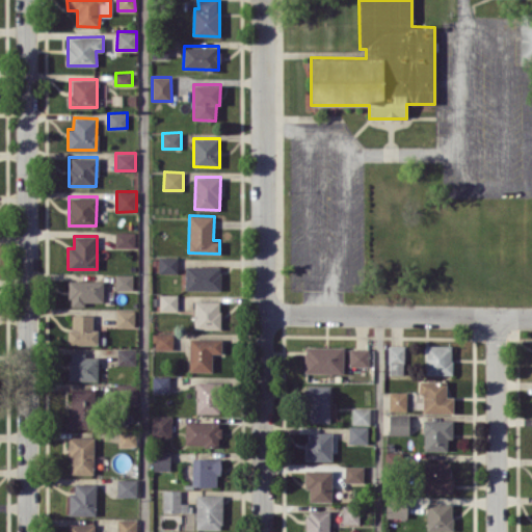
[(178,257),(159,257),(159,272),(178,273),(178,257)]
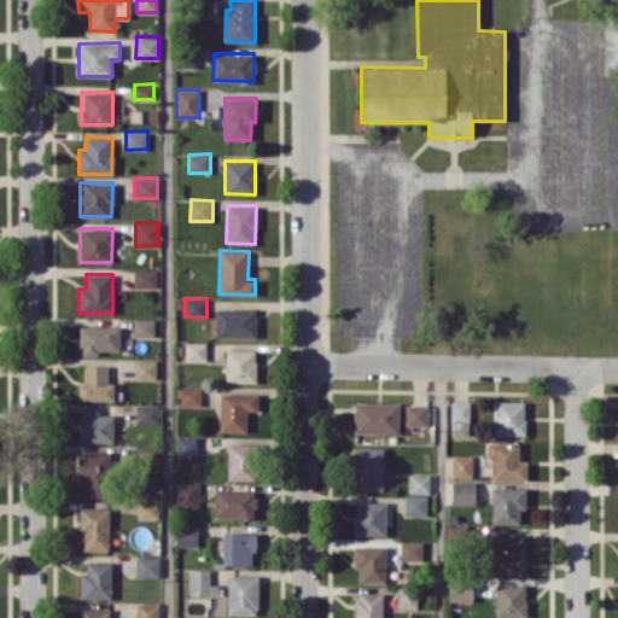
[(256,337),(256,309),(215,308),(215,336),(256,337)]
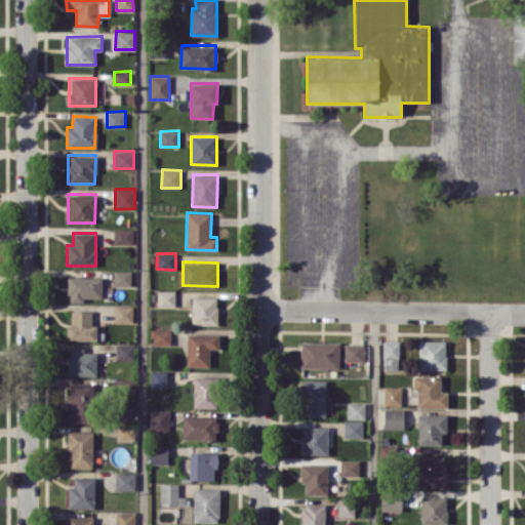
[(114,286),(131,285),(130,270),(113,271),(114,286)]
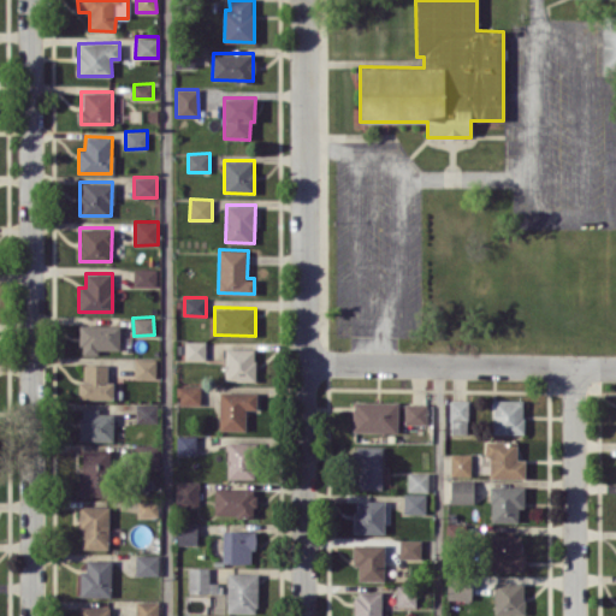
[(80,354),(98,354),(98,349),(119,349),(120,325),(81,324),(80,354)]
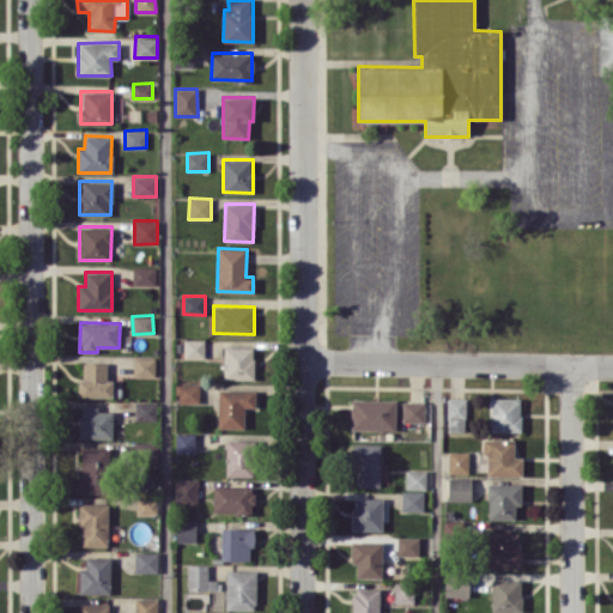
[(183,357),(205,357),(205,339),(184,339),(183,357)]
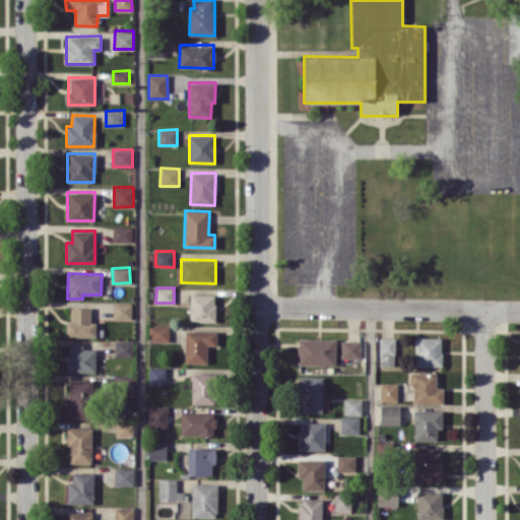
[(190,321),(215,322),(215,295),(190,294),(190,321)]
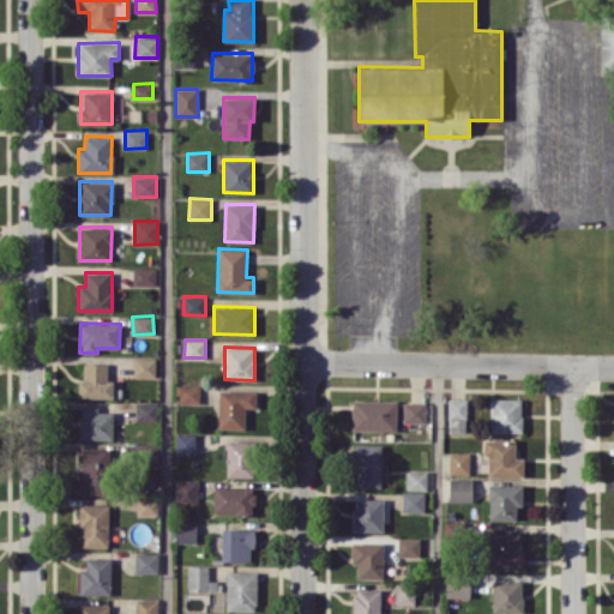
[(156,359),(134,357),(134,377),(155,377),(156,359)]
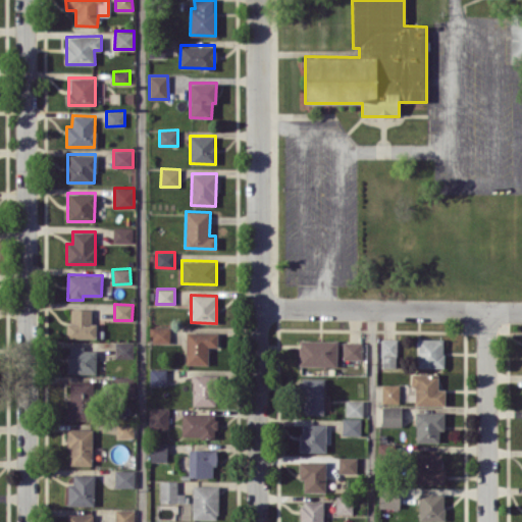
[(96,322),(91,322),(91,308),(70,308),(70,322),(66,322),(66,337),(96,338),(96,322)]
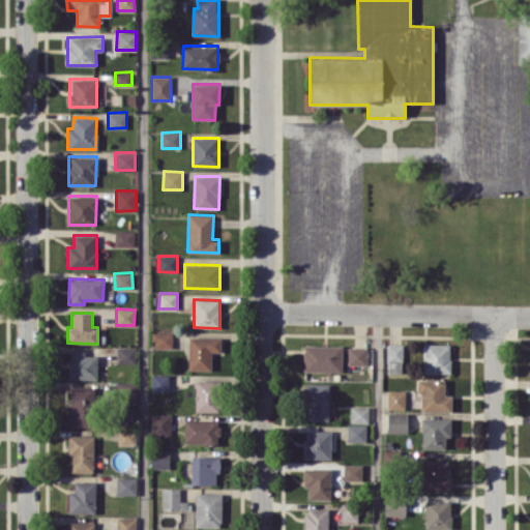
[(173,332),(153,331),(153,348),(173,348),(173,332)]
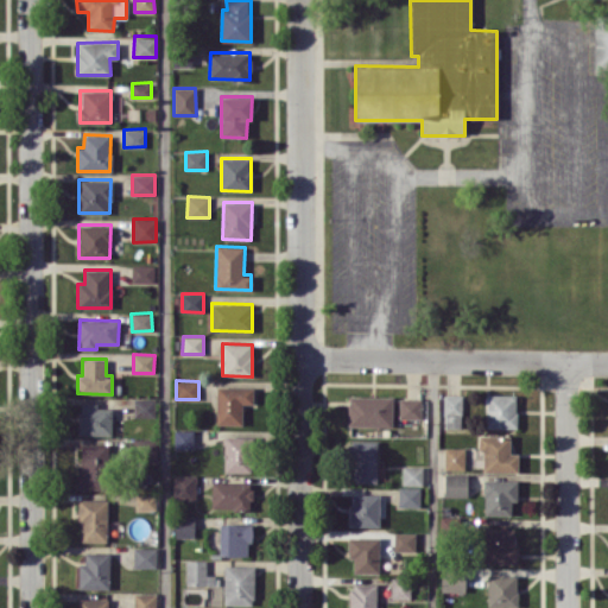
[(242,425),(242,404),(253,404),(253,387),(217,386),(216,424),(242,425)]
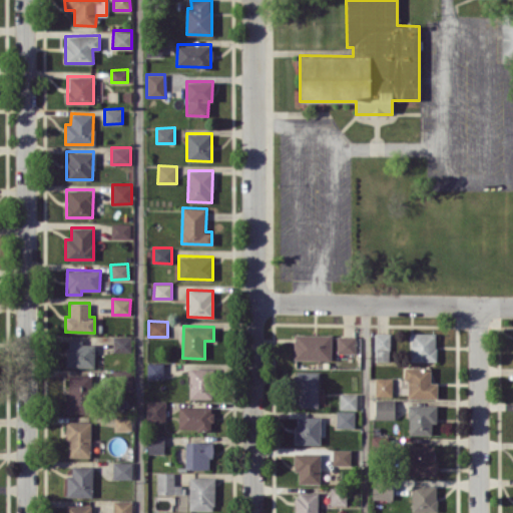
[(390,333),(375,334),(375,360),(390,360),(390,333)]
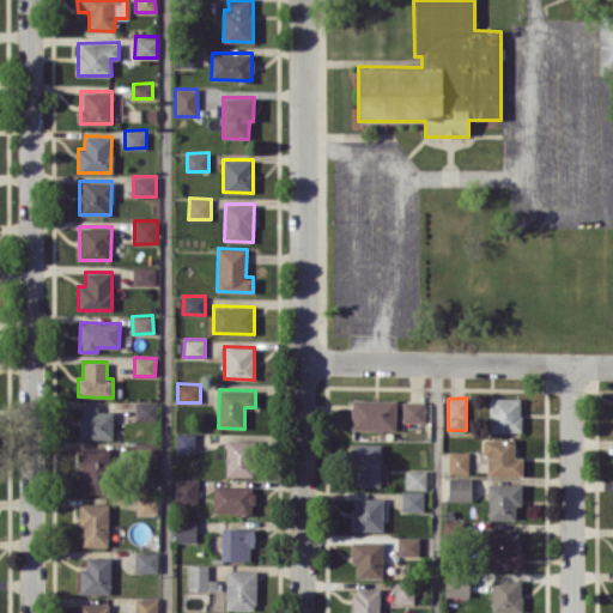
[(521,430),(520,398),(490,398),(491,431),(521,430)]
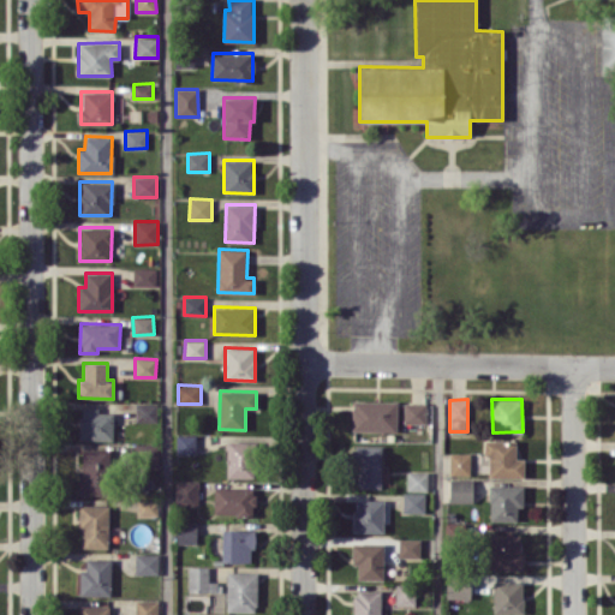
[(396,401),(352,400),(352,430),(396,431),(396,401)]
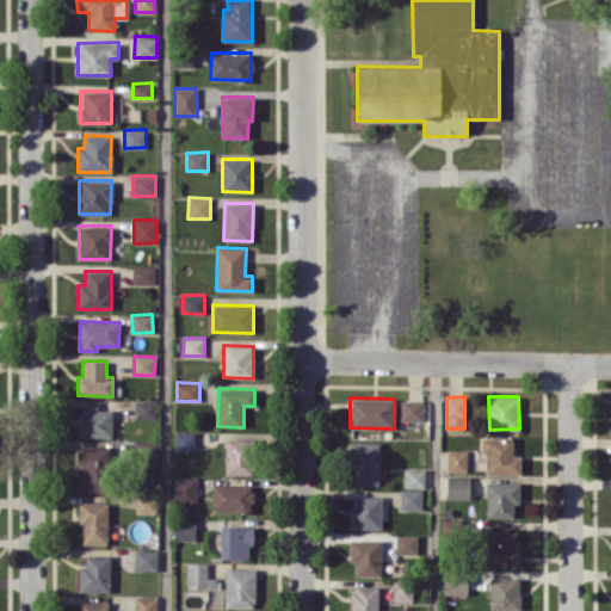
[(155,400),(134,401),(135,418),(156,418),(155,400)]
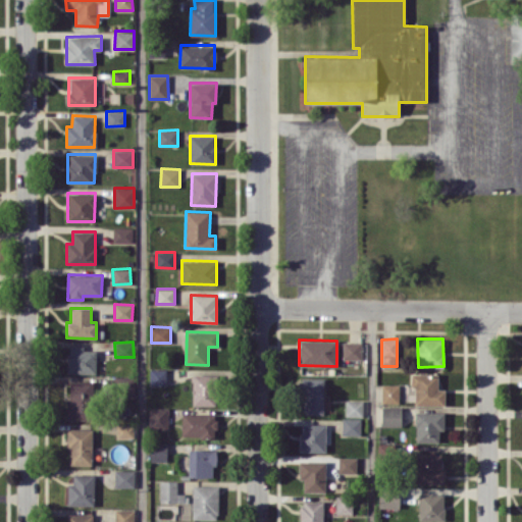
[(343,359),(361,359),(361,342),(343,342),(343,359)]
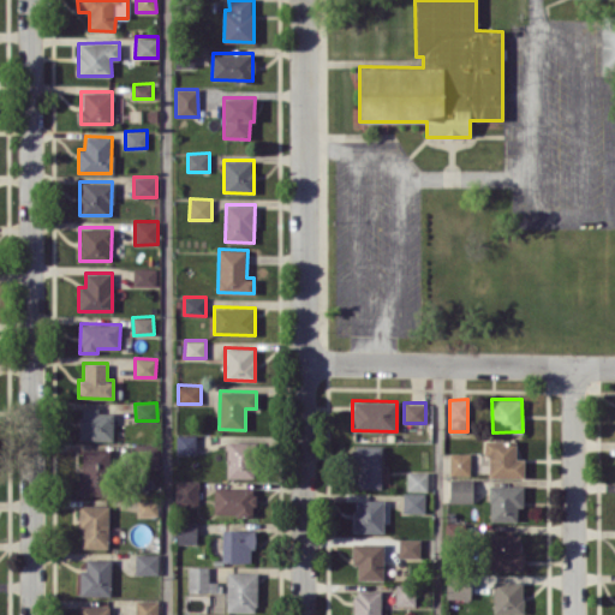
[(79,440),(113,441),(113,412),(97,412),(97,407),(79,407),(79,440)]
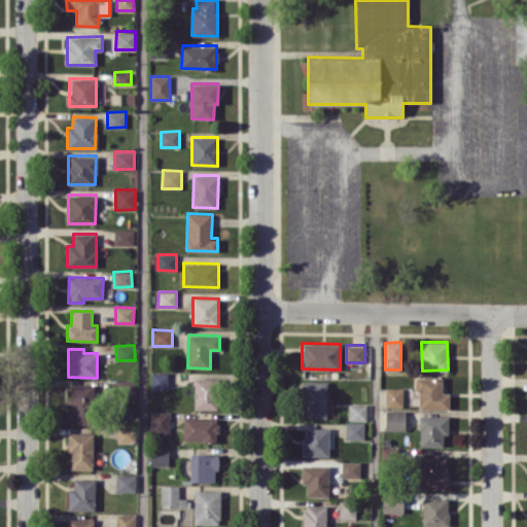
[(168,389),(168,372),(151,373),(151,389),(168,389)]
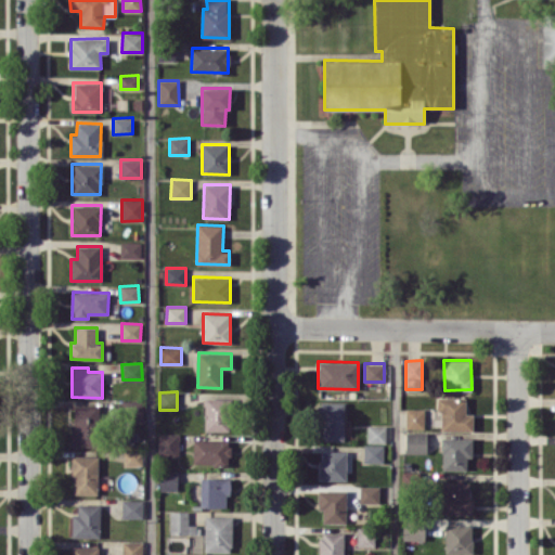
[(465,397),(437,397),(437,411),(441,411),(441,430),(473,430),(473,414),(465,414),(465,397)]
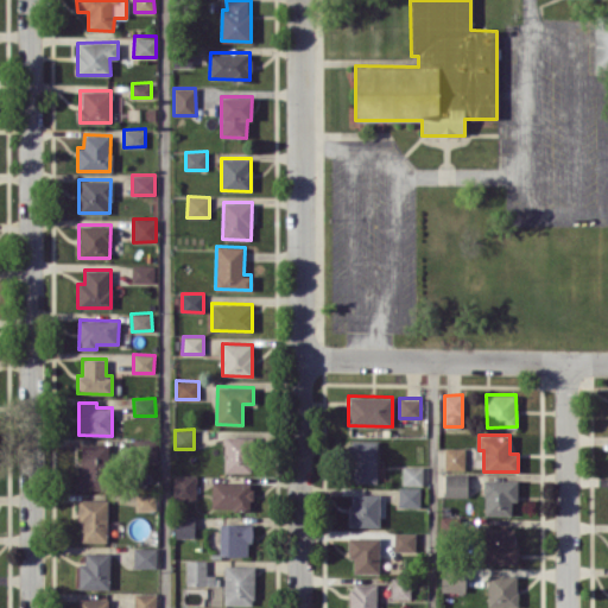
[(225,472),(251,472),(251,436),(225,436),(225,472)]
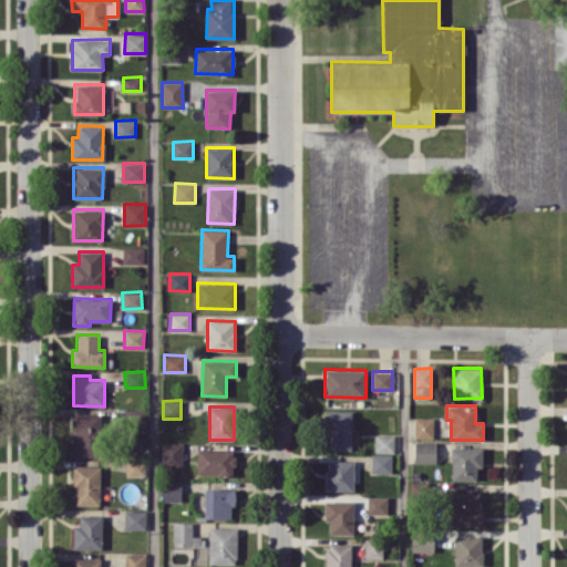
[(351,410),(327,410),(326,450),(351,450),(351,410)]
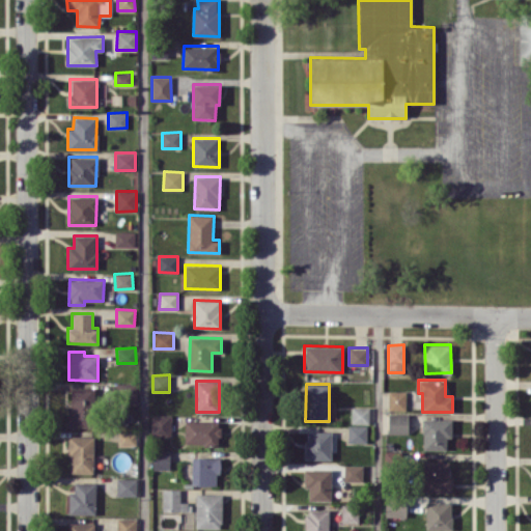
[(70,427),(94,427),(93,388),(70,388),(70,427)]
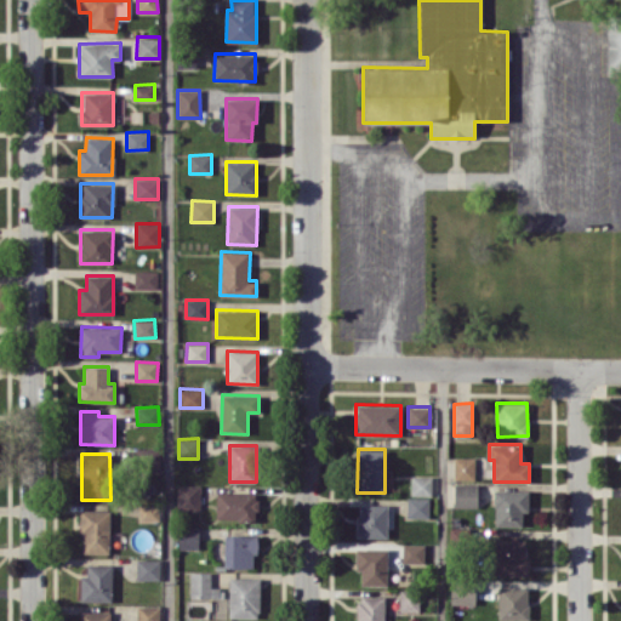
[(454,479),(474,479),(474,456),(454,457),(454,479)]
